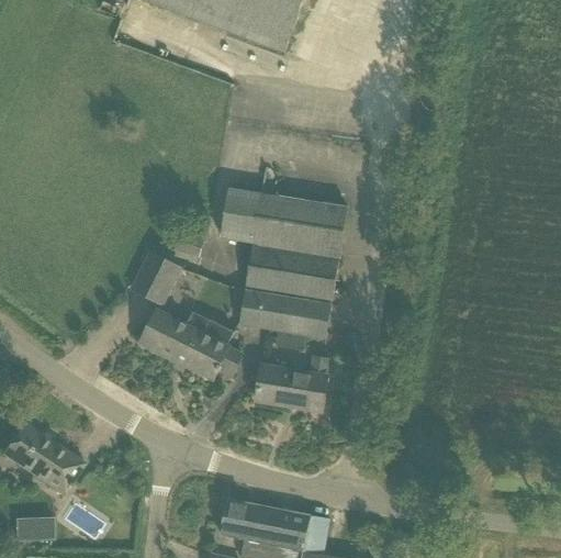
[(149,0),(284,51),(303,0),(149,0)]
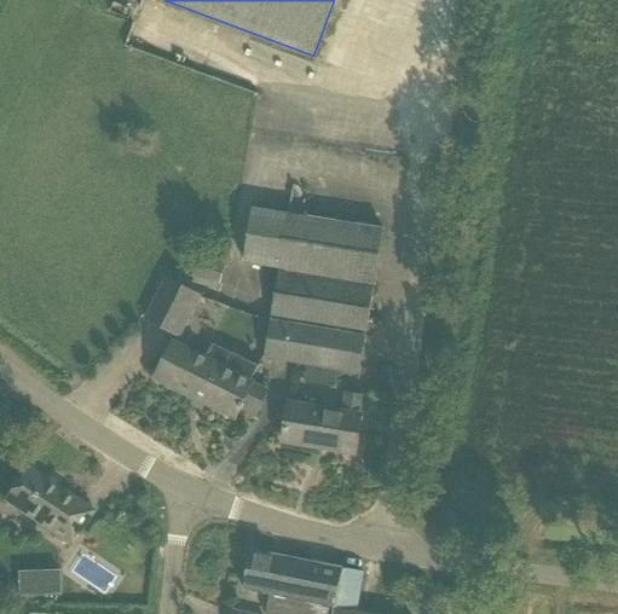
[(278,264),(287,210),(252,204),(243,259),(278,264)]
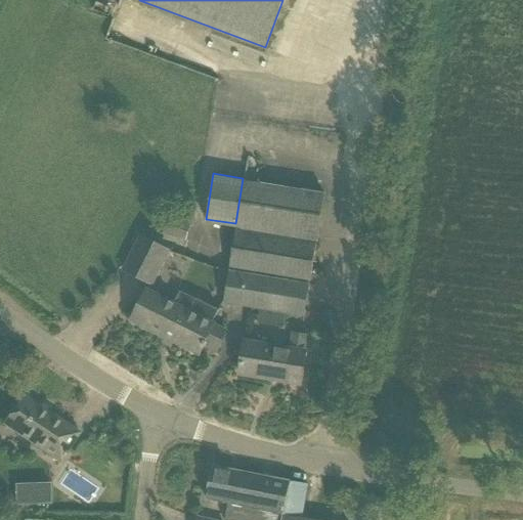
[(243,178),(235,223),(228,268),(245,270),(309,280),(323,191),(243,178)]
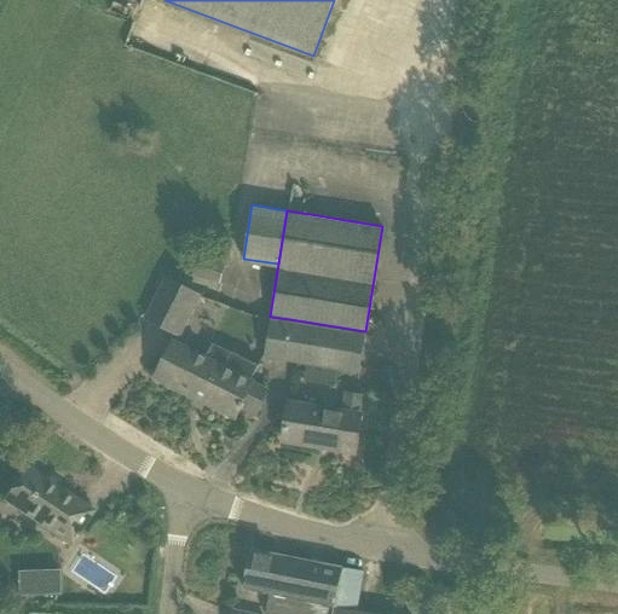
[(224,260),(190,250),(184,271),(219,281),(224,260)]
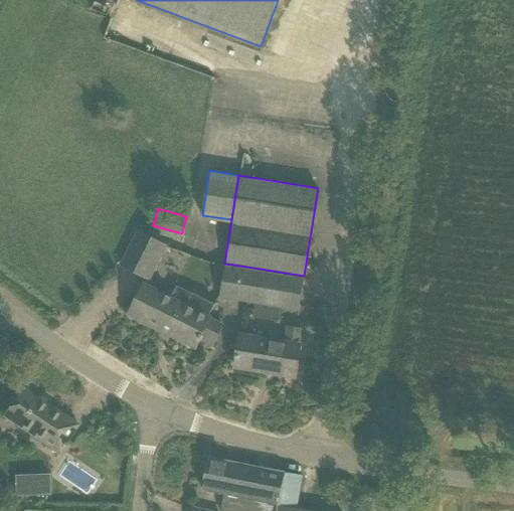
[(121,263),(148,276),(165,241),(139,228),(121,263)]
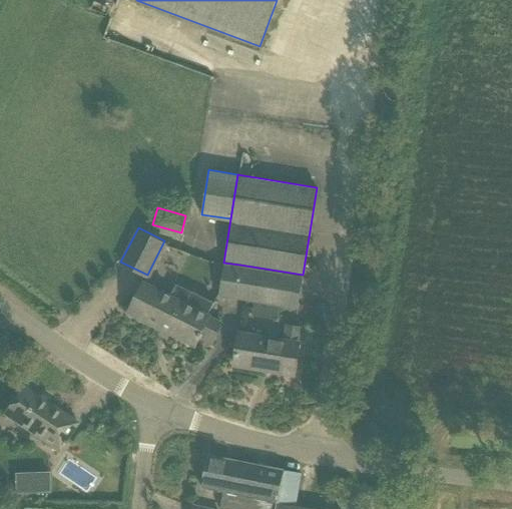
[(218,294),(233,297),(239,265),(223,263),(218,294)]
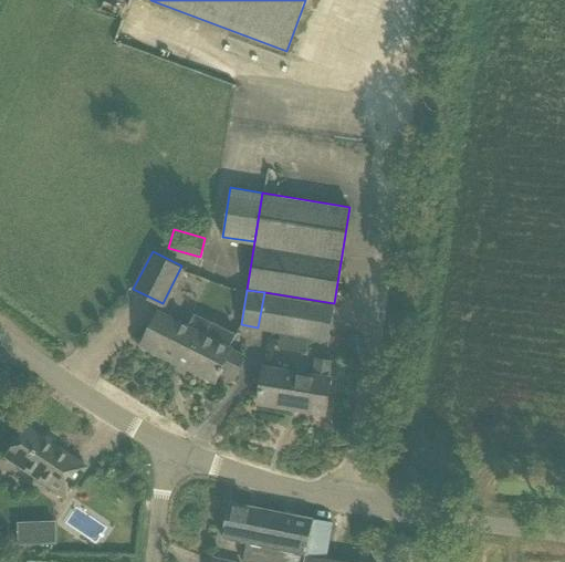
[(264,292),(258,328),(327,339),(334,303),(264,292)]
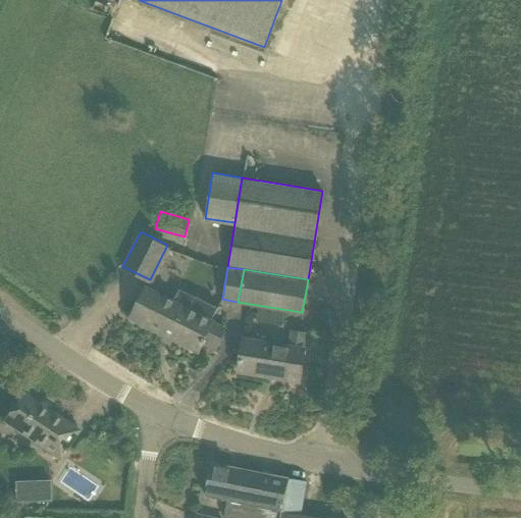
[(223,326),(211,320),(210,319),(216,307),(191,294),(185,306),(145,287),(131,316),(197,349),(201,341),(213,347),(223,326)]
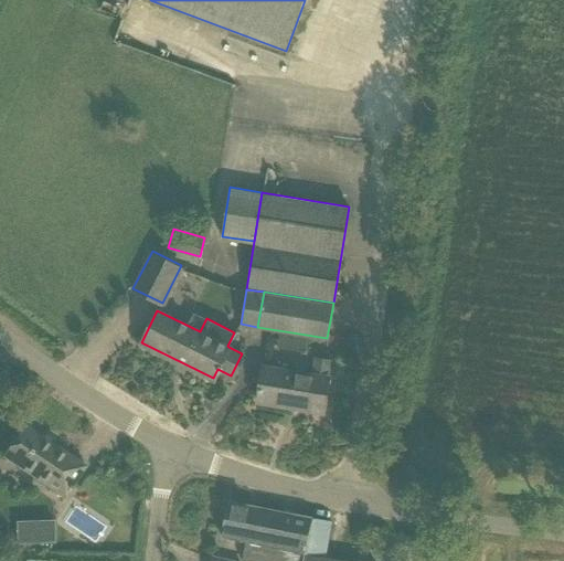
[(322,411),(329,377),(327,376),(330,359),(315,357),(311,373),(264,366),(257,400),(322,411)]
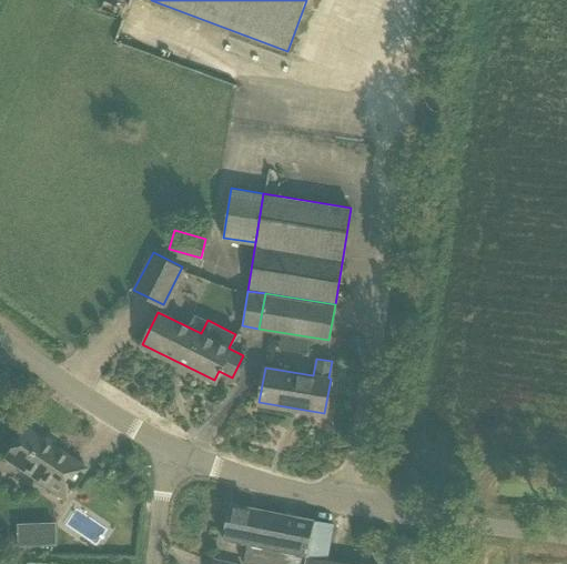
[(22,424),(2,454),(46,485),(63,497),(85,466),(22,424)]
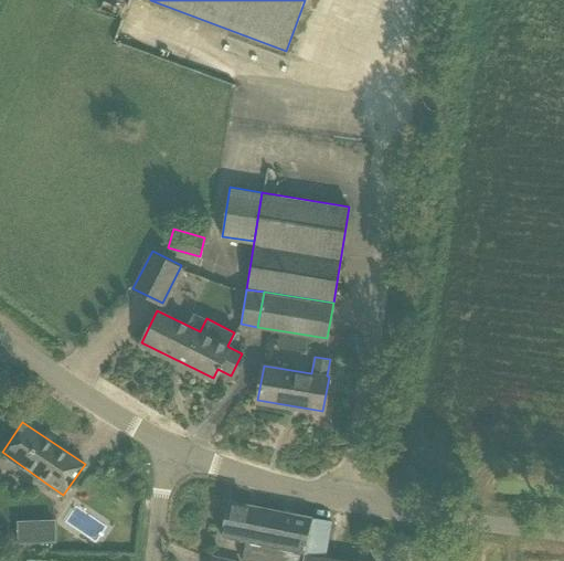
[(354,560),(325,557),(331,520),(229,500),(222,535),(245,539),(242,558),(258,560),(354,560)]
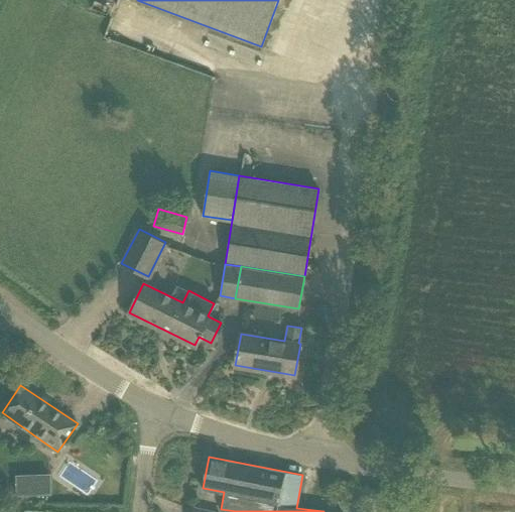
[(32,474),(32,492),(47,492),(47,474),(32,474)]
